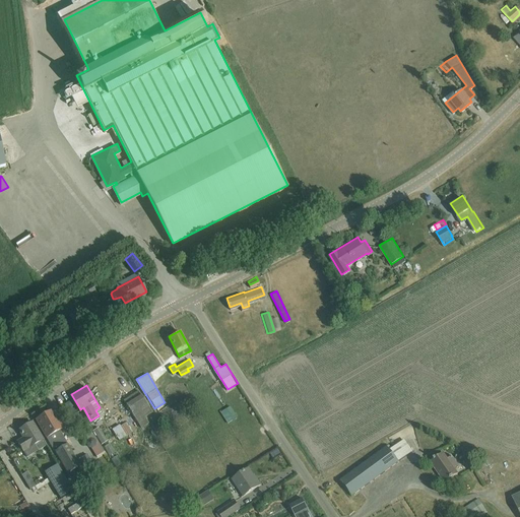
[(126,401),(131,410),(142,428),(148,424),(149,422),(146,416),(152,412),(138,389),(128,395),(130,399),(126,401)]
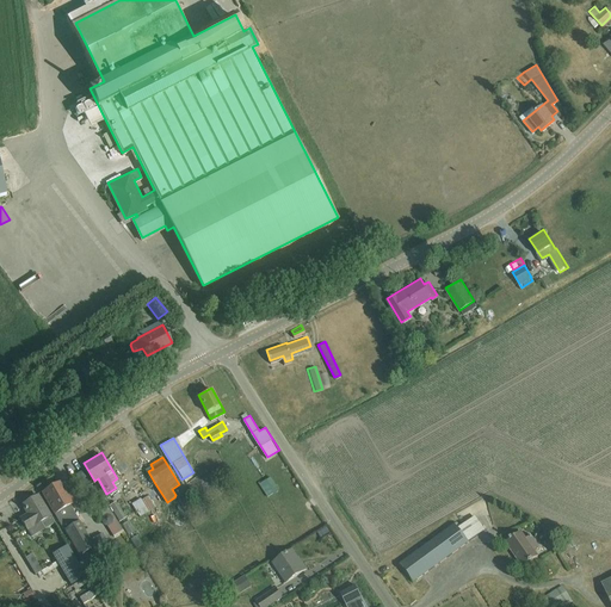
[(260,479),(269,494),(281,487),(272,472),(260,479)]
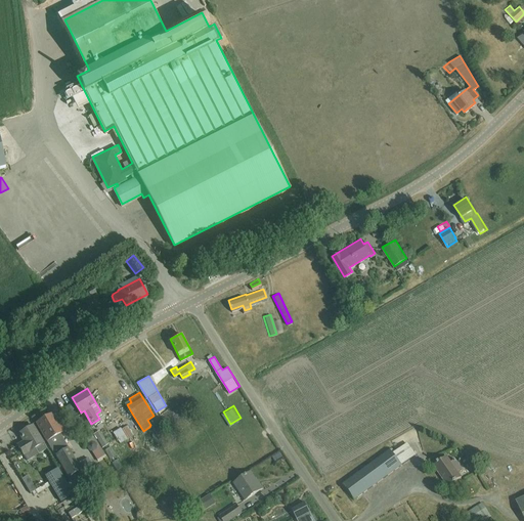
[(37,421),(38,423),(79,494),(85,491),(83,488),(86,486),(80,475),(94,467),(88,456),(77,463),(59,432),(61,431),(51,413),(37,421)]
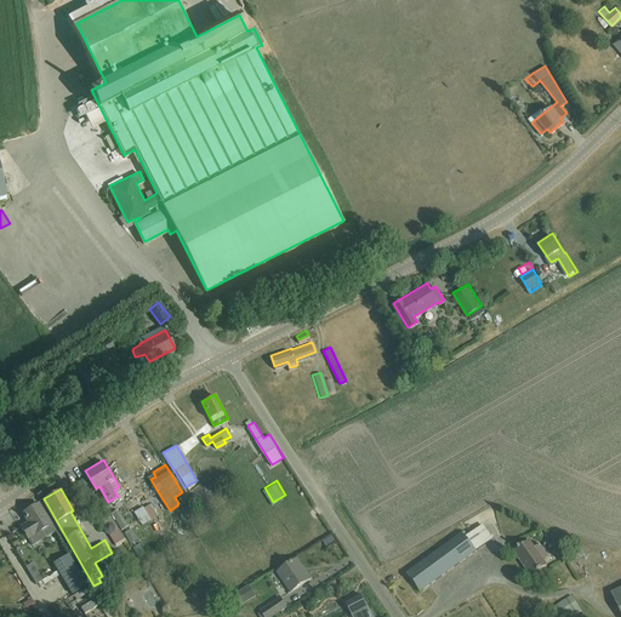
[(188,493),(180,500),(184,506),(193,500),(188,493)]
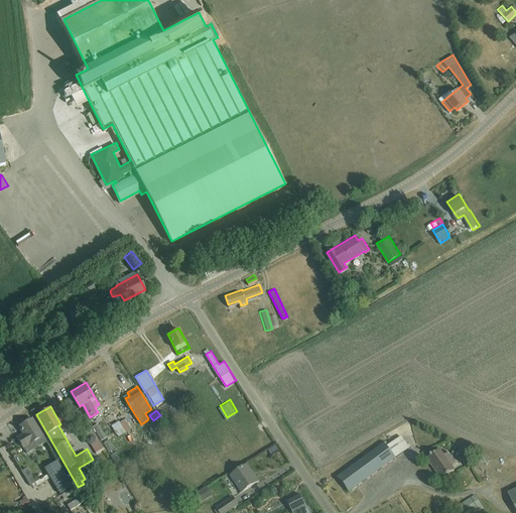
[(96,452),(104,446),(85,415),(78,419),(90,437),(88,438),(96,452)]
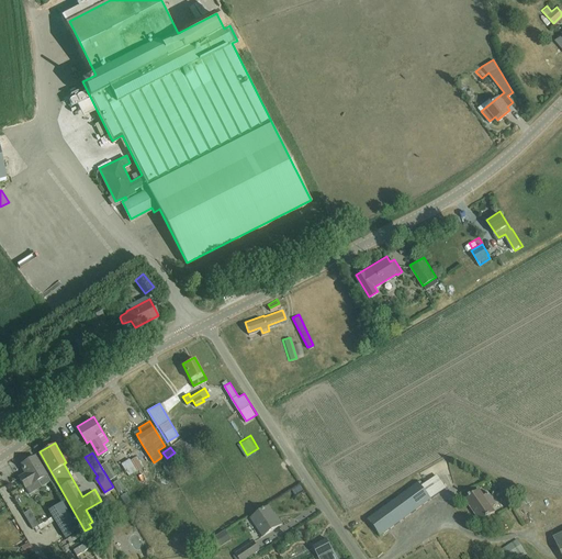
[(35,454),(34,454),(21,462),(25,471),(19,476),(25,485),(32,481),(32,482),(38,478),(42,484),(51,479),(35,454)]
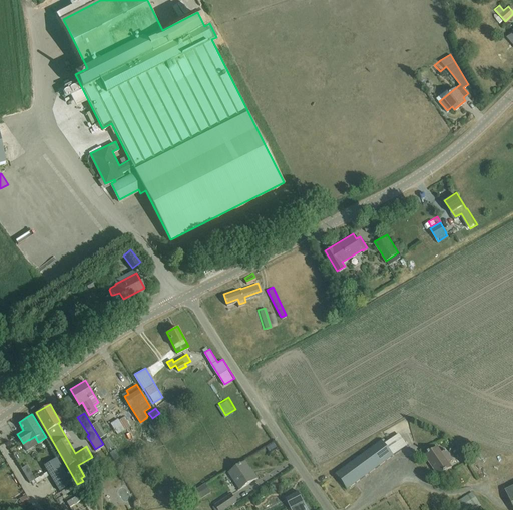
[(123,416),(118,419),(122,425),(124,428),(124,429),(129,425),(123,416)]
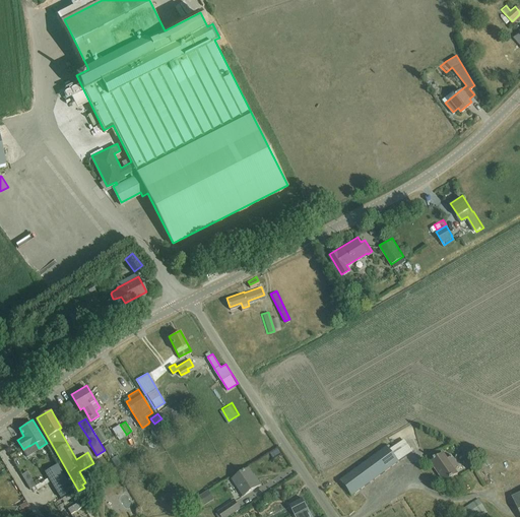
[(120,423),(112,428),(119,439),(126,434),(124,431),(120,425),(120,423)]
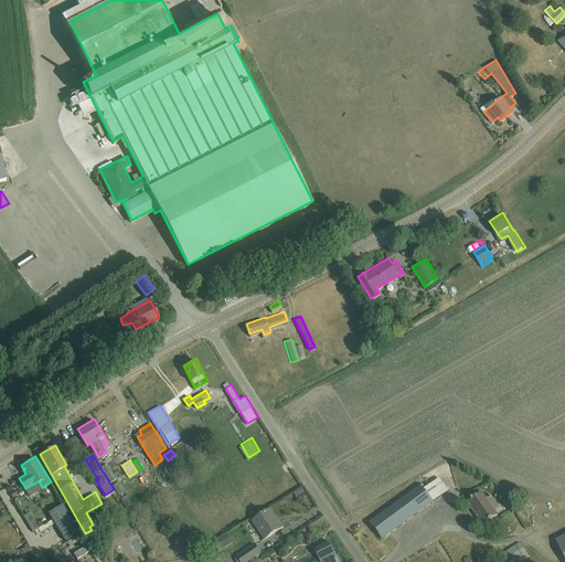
[(110,480),(117,476),(110,466),(105,470),(110,480)]
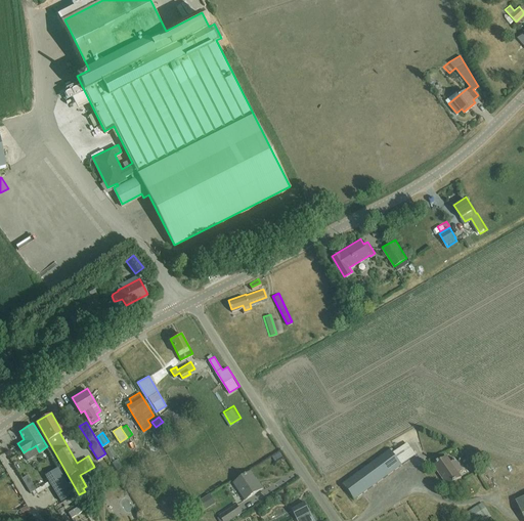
[(407,442),(393,452),(390,448),(343,482),(354,497),(401,464),(416,452),(407,442)]
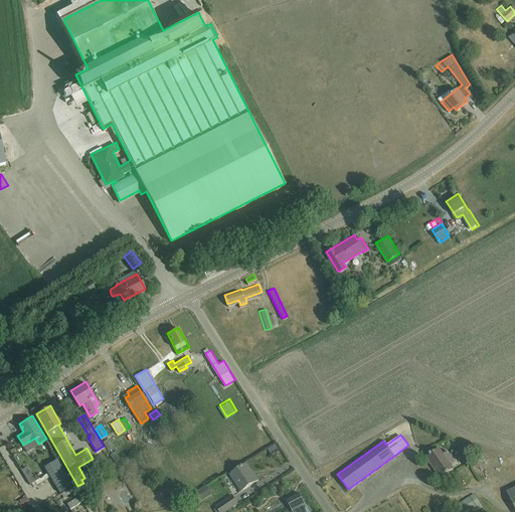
[(114,447),(109,451),(115,461),(121,458),(114,447)]
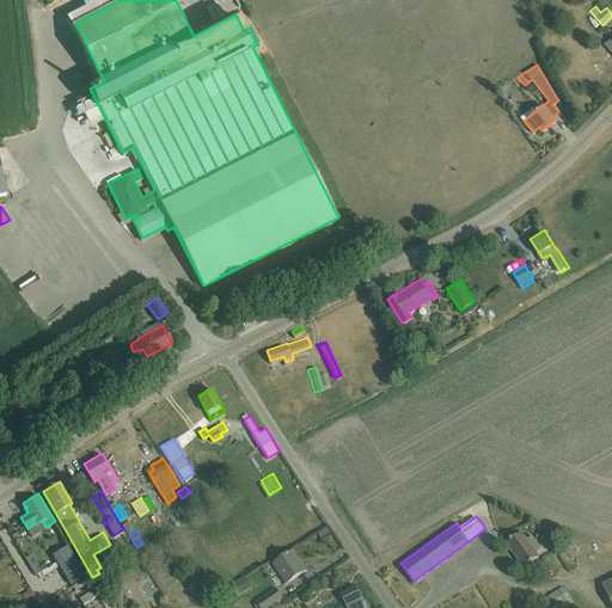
[(527,536),(522,530),(506,541),(522,565),(539,554),(534,548),(540,545),(532,533),(527,536)]
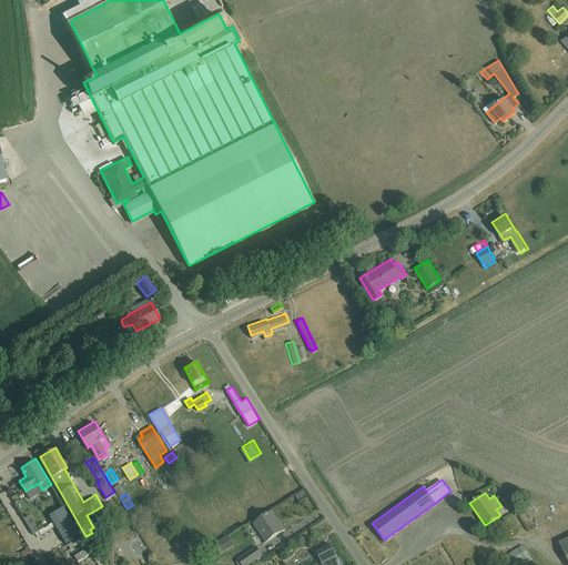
[(51,511),(49,512),(67,543),(80,534),(62,504),(54,508),(51,511)]
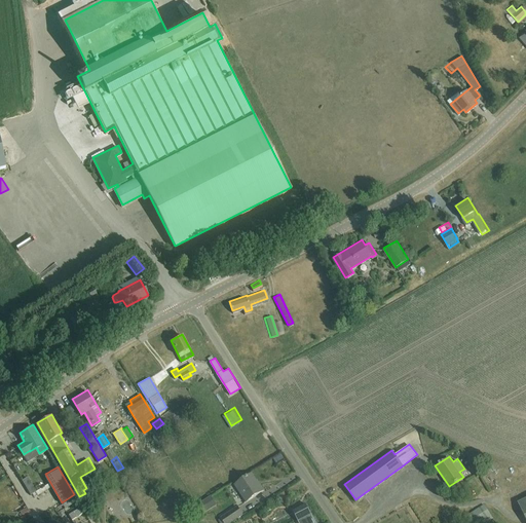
[(235,483),(247,499),(263,488),(260,483),(259,484),(251,472),(235,483)]
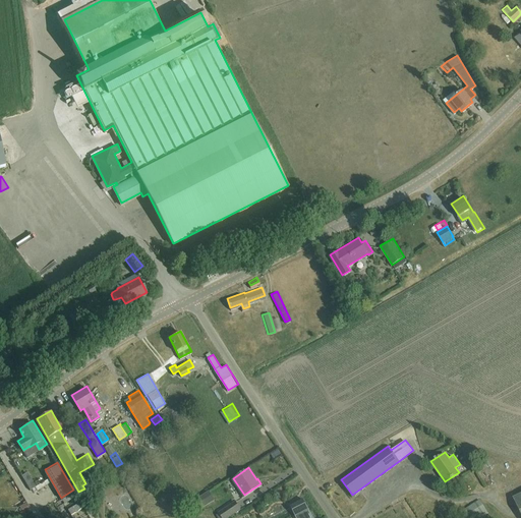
[(490,471),(485,474),(490,482),(496,479),(490,471)]
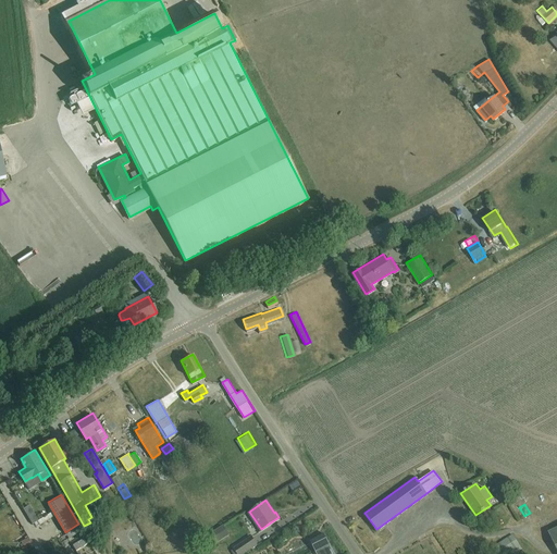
[(223,524),(209,533),(214,542),(229,532),(223,524)]
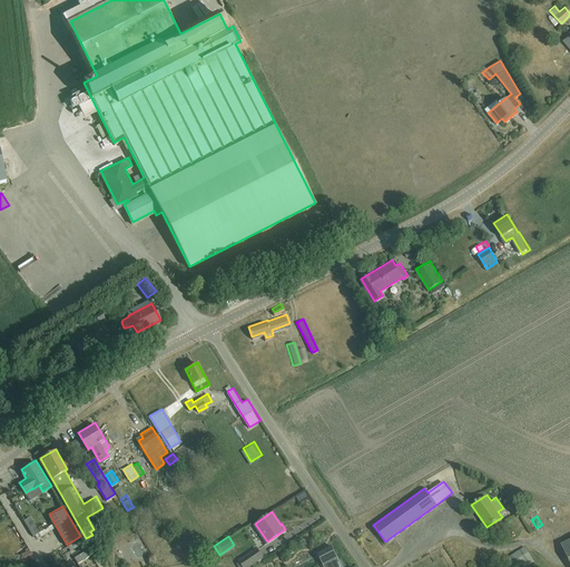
[(332,545),(317,551),(317,553),(320,551),(327,566),(343,566),(337,557),(332,545)]
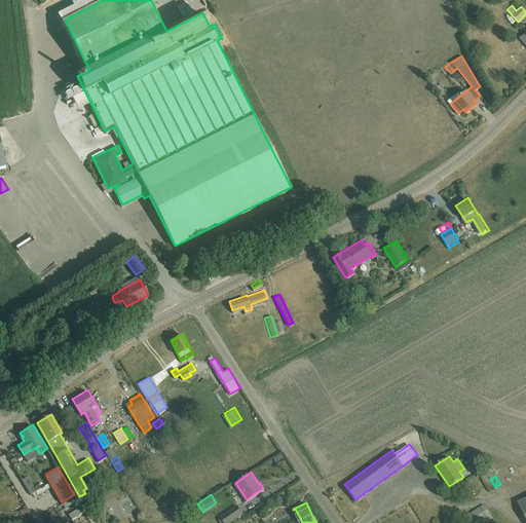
[(465,515),(470,522),(481,522),(492,517),(484,503),(465,515)]
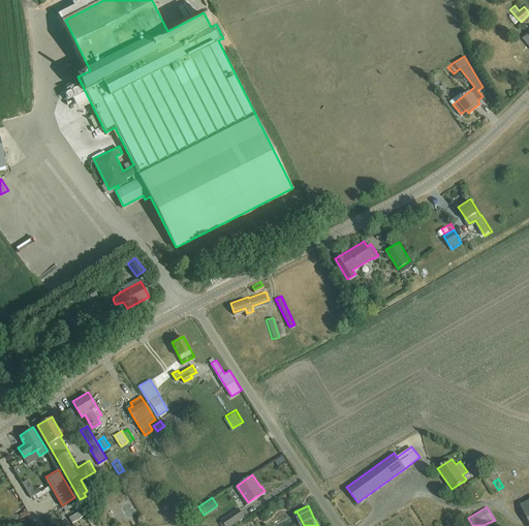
[(222,519),(225,525),(227,525),(244,515),(239,507),(222,519)]
